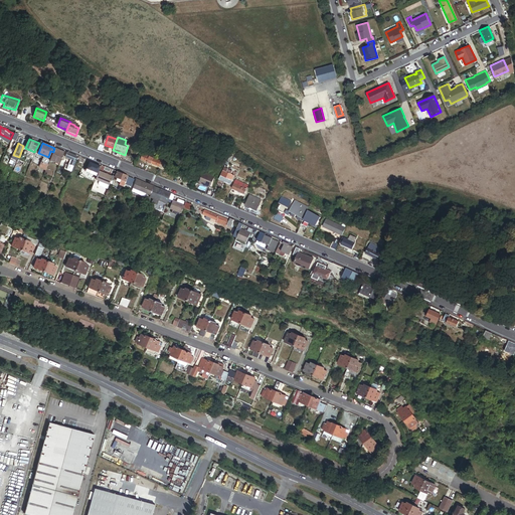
[(59,164),(64,152),(54,148),(53,152),(50,159),(49,160),(59,164)]
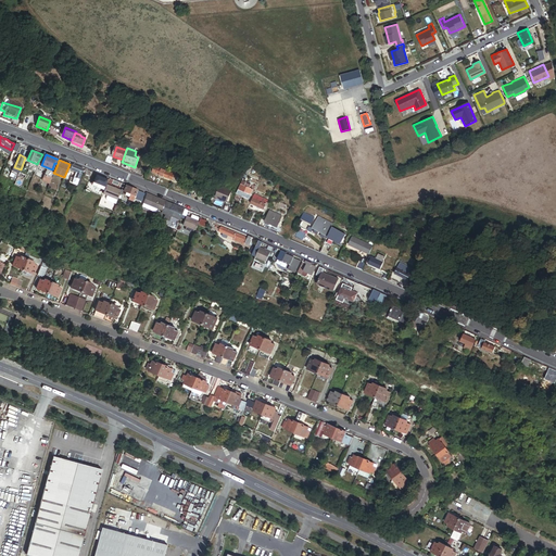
[(76,185),(83,168),(73,164),(71,169),(77,172),(75,177),(71,175),(68,181),(76,185)]
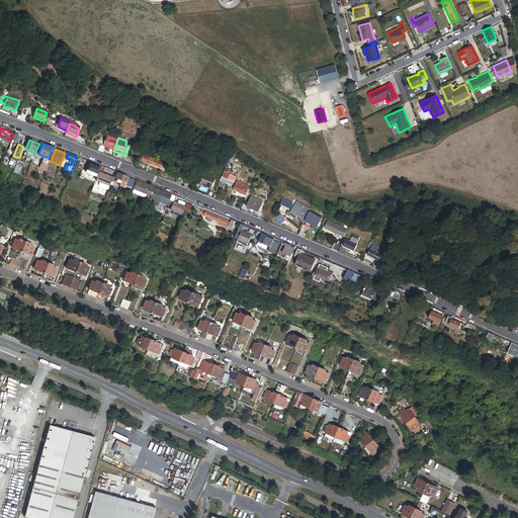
[(165,160),(148,153),(145,153),(144,156),(143,156),(142,157),(143,157),(142,160),(160,168),(163,161),(165,162),(165,160)]
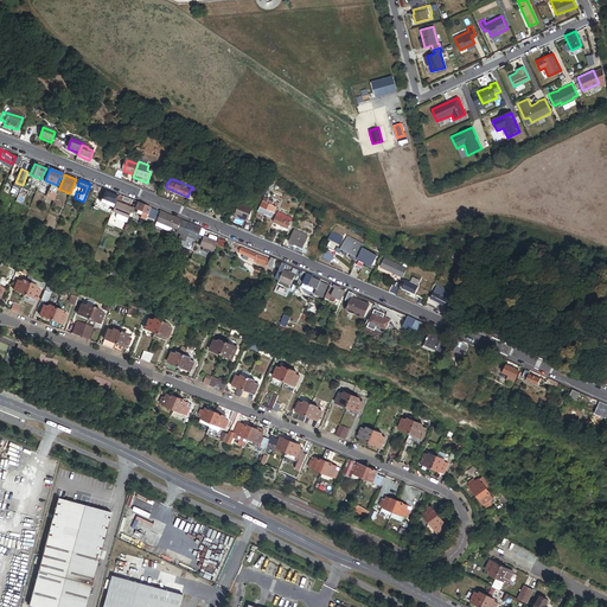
[(58,189),(59,187),(51,184),(46,196),(55,199),(58,189)]
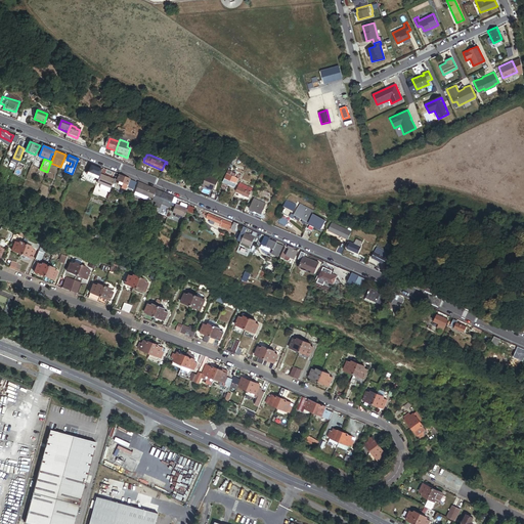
[(101,169),(90,164),(87,171),(98,176),(101,169)]
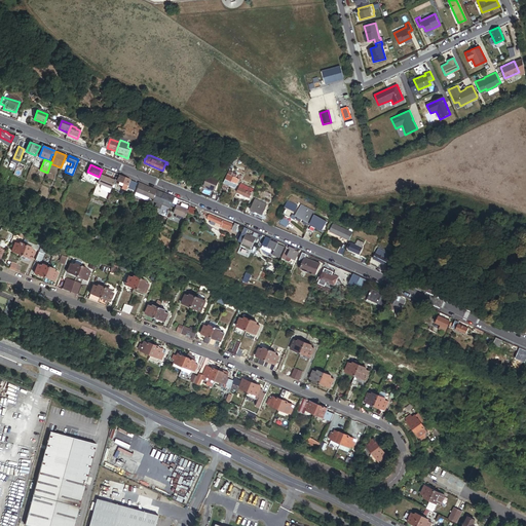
[(236,178),(237,175),(228,172),(225,179),(237,184),(239,179),(236,178)]
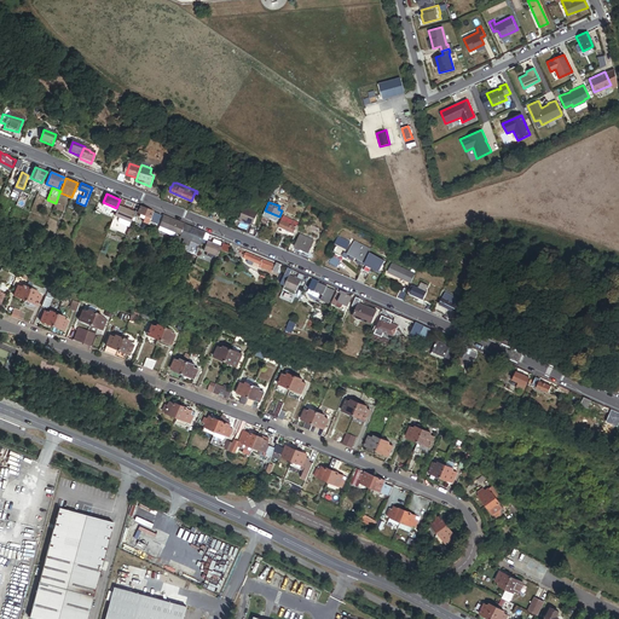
[(131,221),(134,212),(133,210),(133,212),(122,208),(122,207),(120,204),(115,214),(131,221)]
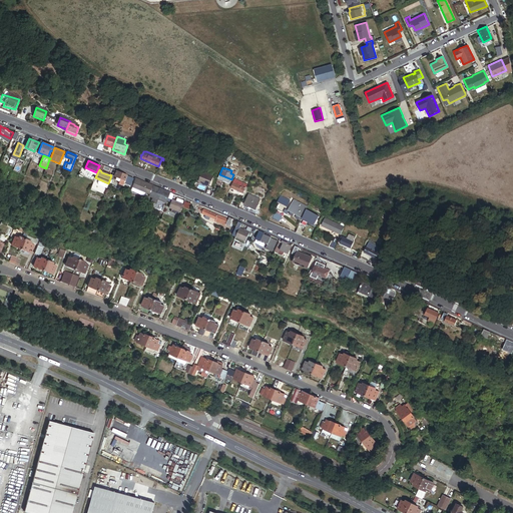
[(127,175),(116,170),(113,177),(117,178),(118,177),(122,179),(120,182),(123,183),(127,175)]
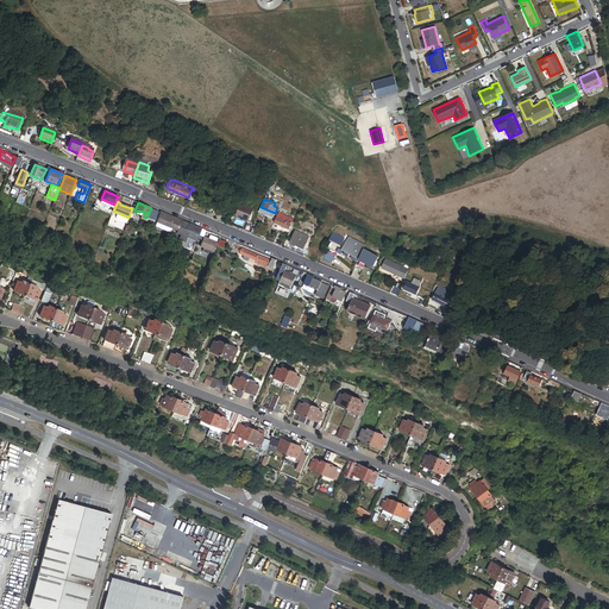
[(248,223),(252,209),(239,205),(234,217),(248,223)]
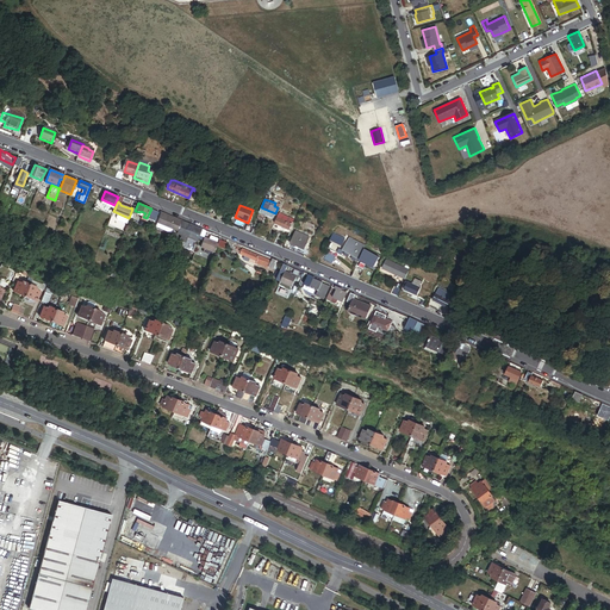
[(275,213),(261,207),(260,211),(273,217),(275,213)]
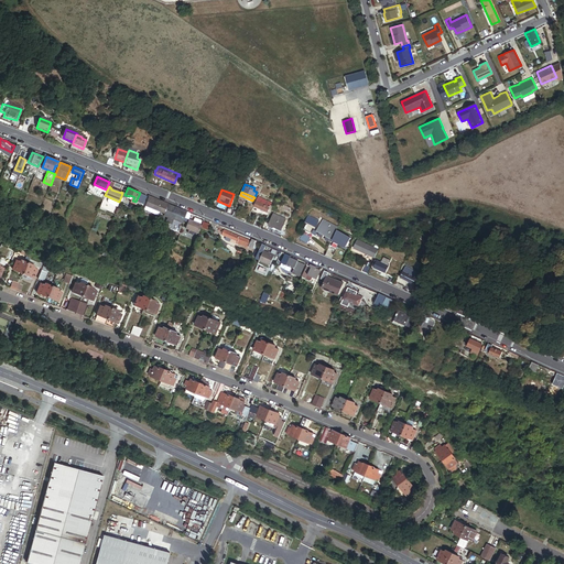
[(142,207),(147,195),(140,193),(136,202),(134,204),(142,207)]
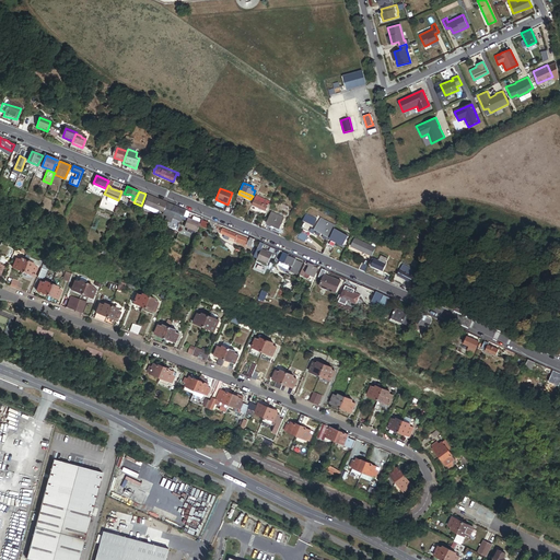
[(165,201),(148,195),(146,199),(163,207),(165,201)]
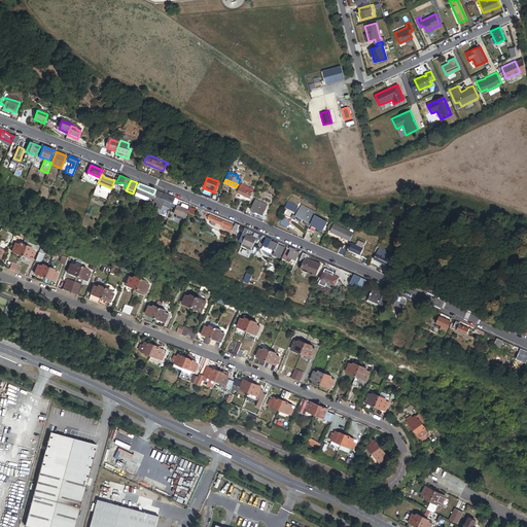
[(250,198),(253,189),(244,186),(240,185),(238,192),(250,198)]
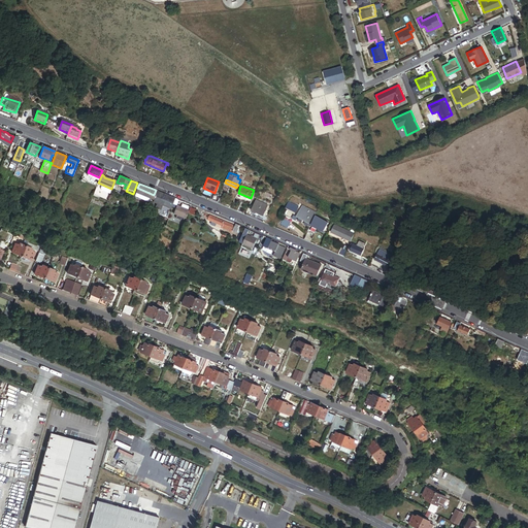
[(154,195),(137,188),(136,193),(152,199),(154,195)]
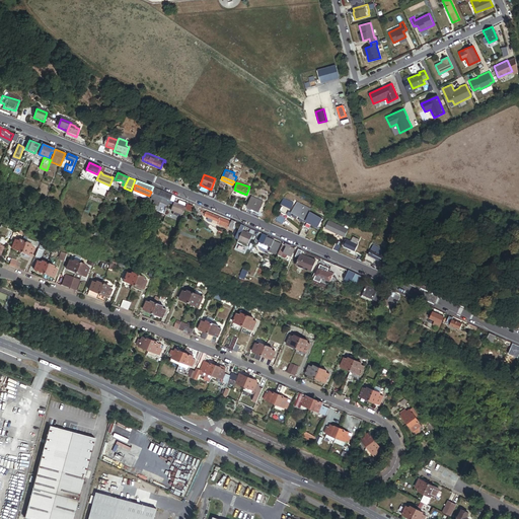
[(166,207),(171,196),(153,189),(150,198),(152,199),(151,201),(153,202),(155,205),(153,209),(164,213),(166,207)]
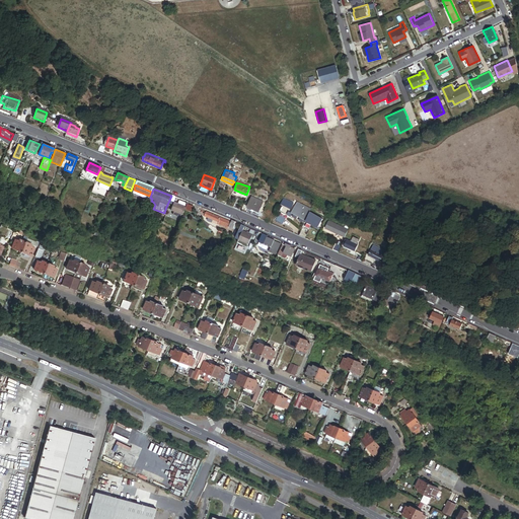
[(149,196),(134,190),(132,193),(148,199),(149,196)]
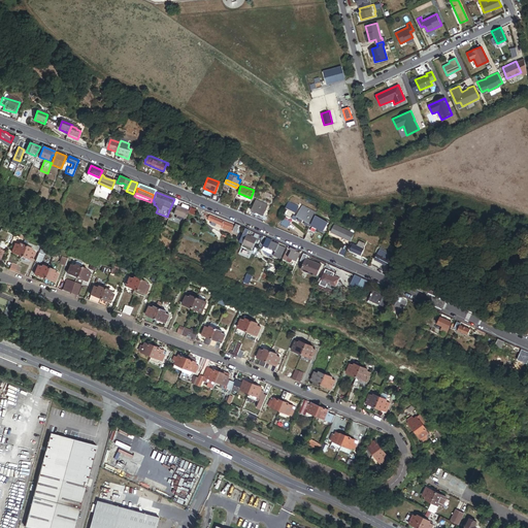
[(217,202),(220,195),(215,193),(211,200),(217,202)]
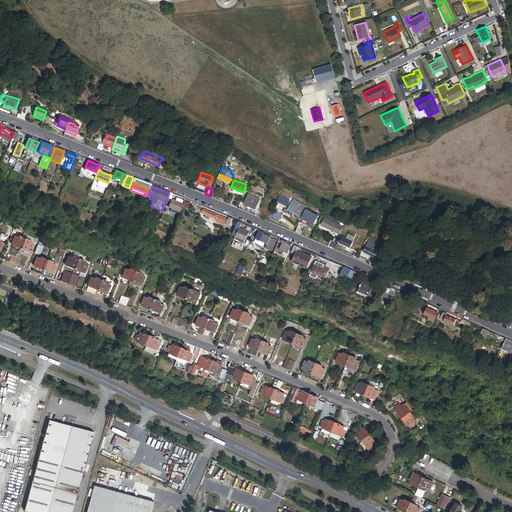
[(171,198),(173,193),(169,192),(169,193),(164,204),(167,205),(170,198),(171,198)]
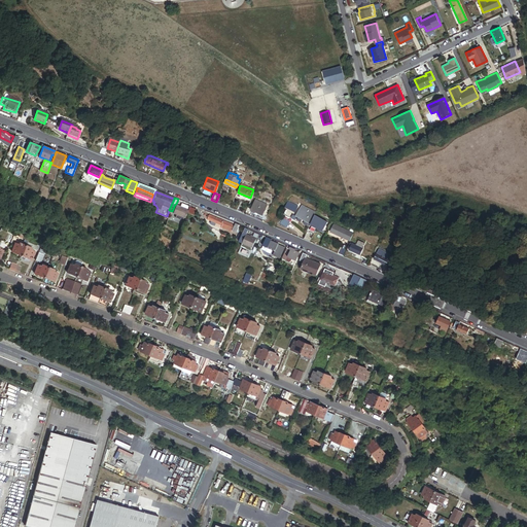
[(262,216),(266,207),(254,202),(250,211),(262,216)]
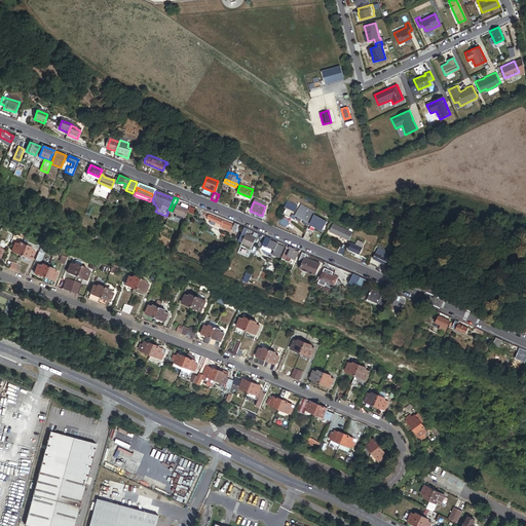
[(294,211),(297,204),(291,201),(288,208),(294,211)]
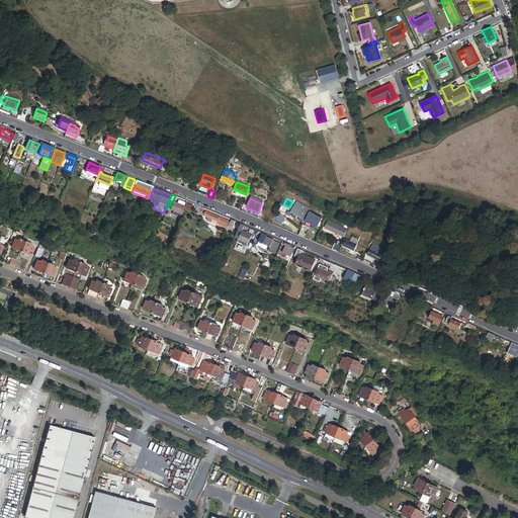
[(184,207),(185,205),(177,202),(175,201),(171,209),(181,213),(184,207)]
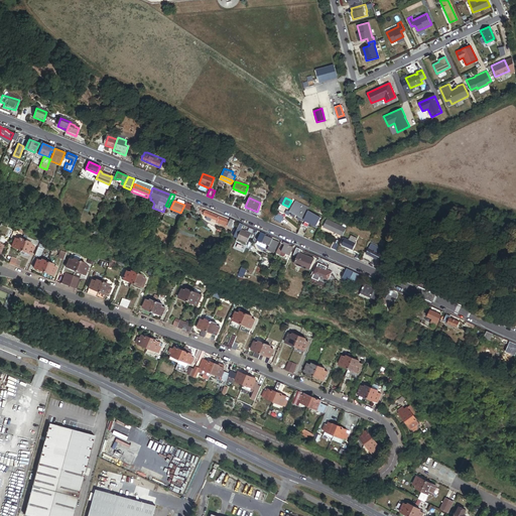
[(303,221),(307,211),(307,210),(293,203),(288,215),(303,221)]
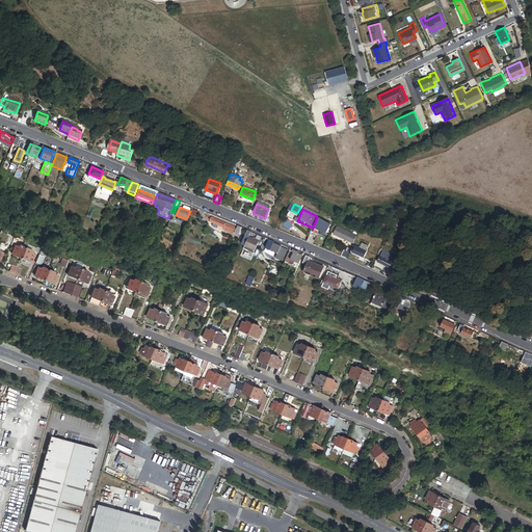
[(263,221),(265,218),(253,213),(250,216),(263,221)]
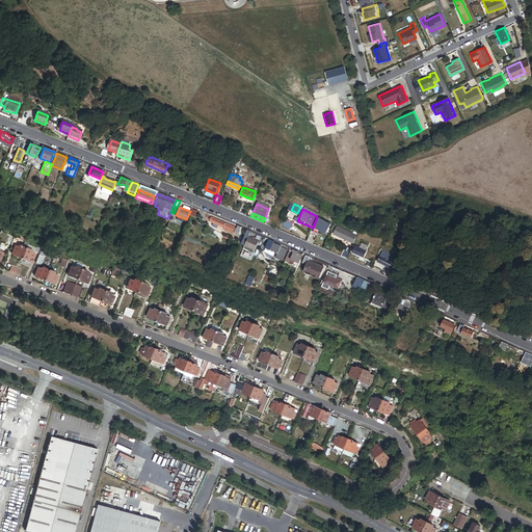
[(341,225),(344,217),(338,214),(335,222),(341,225)]
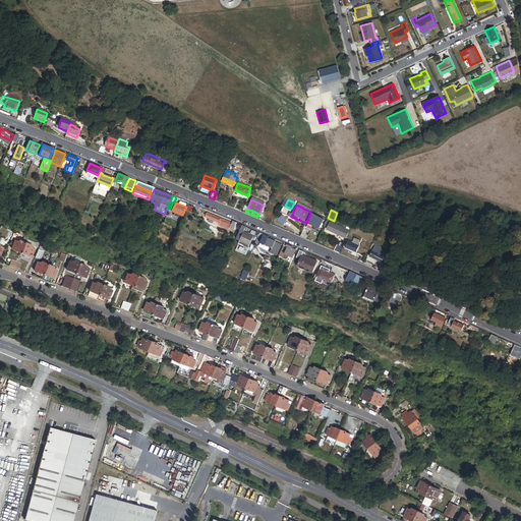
[(222,218),(208,212),(206,217),(208,218),(211,219),(220,223),(222,218)]
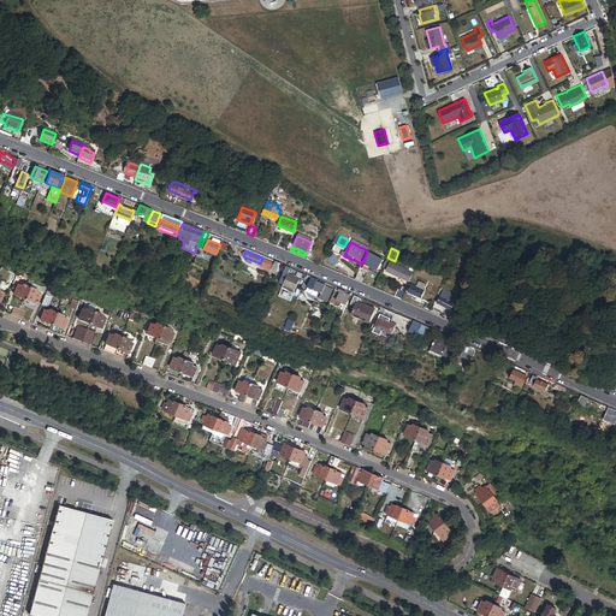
[(377,270),(381,259),(367,252),(362,264),(377,270)]
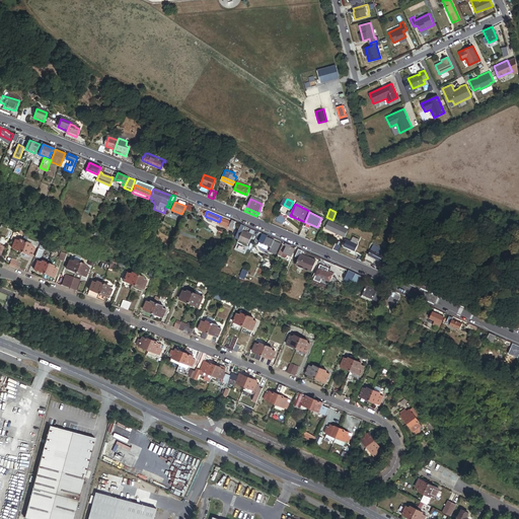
[(282,225),(285,219),(278,216),(275,222),(282,225)]
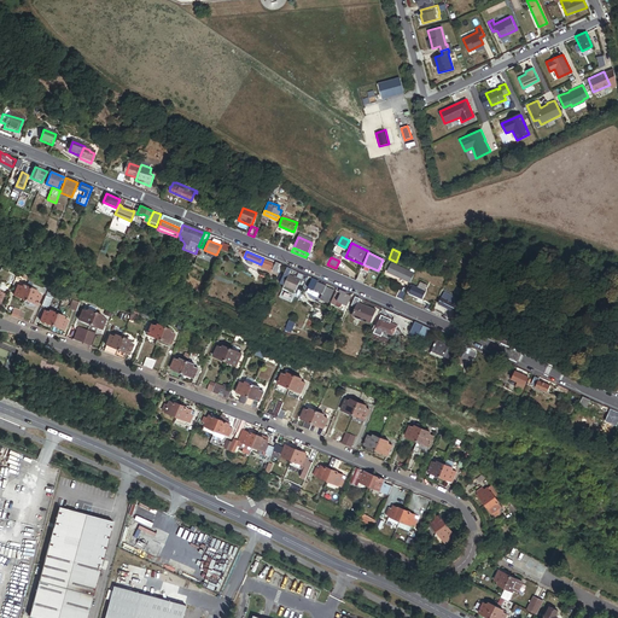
[(270,272),(274,263),(263,258),(261,264),(260,267),(270,272)]
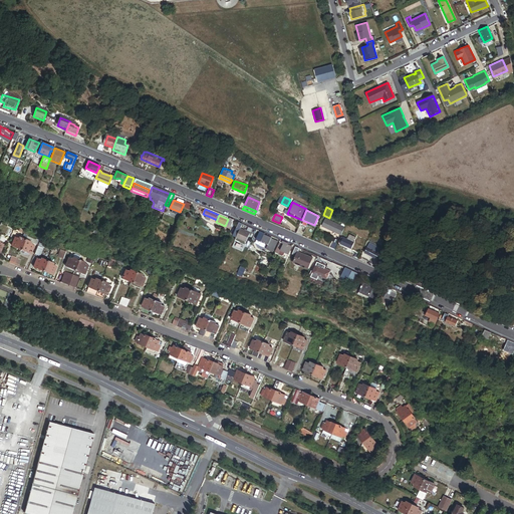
[(340,236),(343,228),(340,226),(325,219),(321,227),(340,236)]
